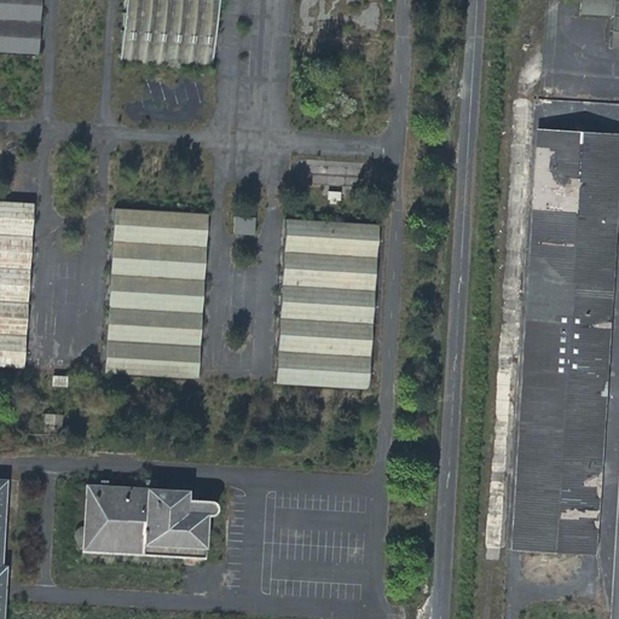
[(0,0),(0,47),(38,50),(40,0),(0,0)]
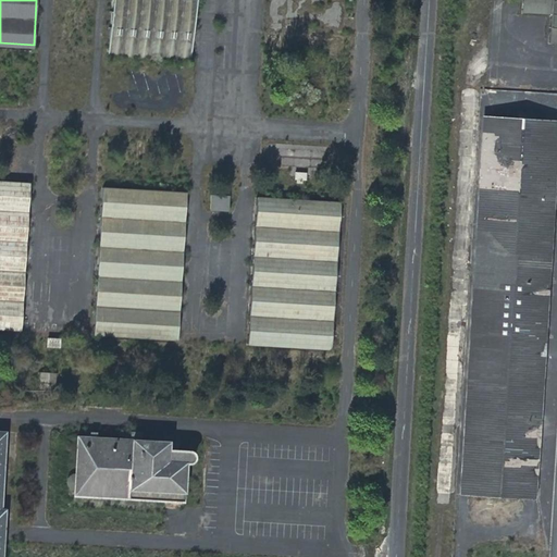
[(196,0),(112,0),(109,56),(193,61),(196,0)]
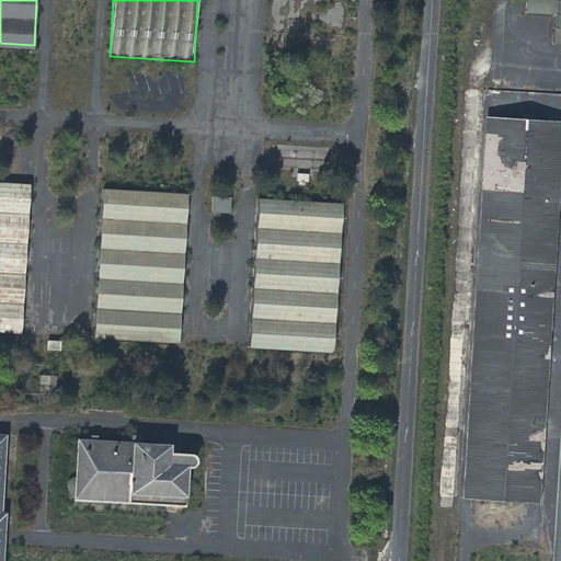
[(526,0),(526,13),(554,14),(554,0),(526,0)]
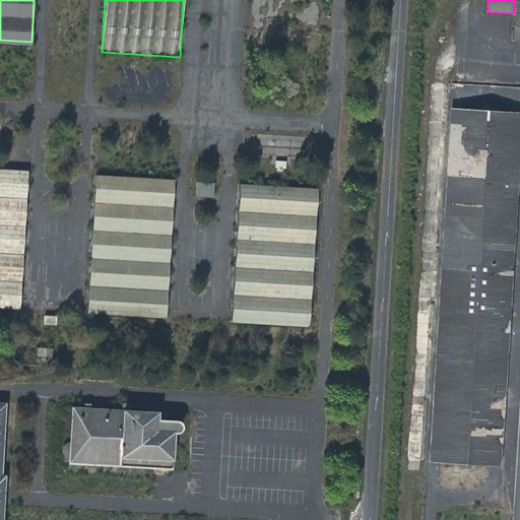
[(443,113),(426,458),(500,461),(517,117),(443,113)]
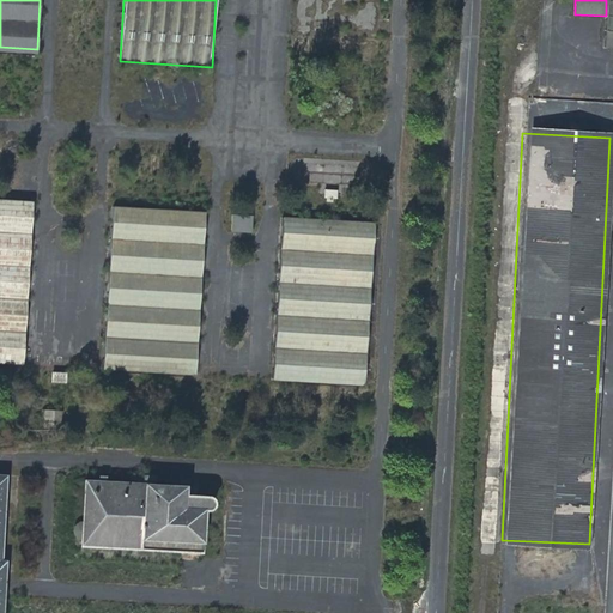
[(35,202),(0,200),(0,363),(24,365),(35,202)]
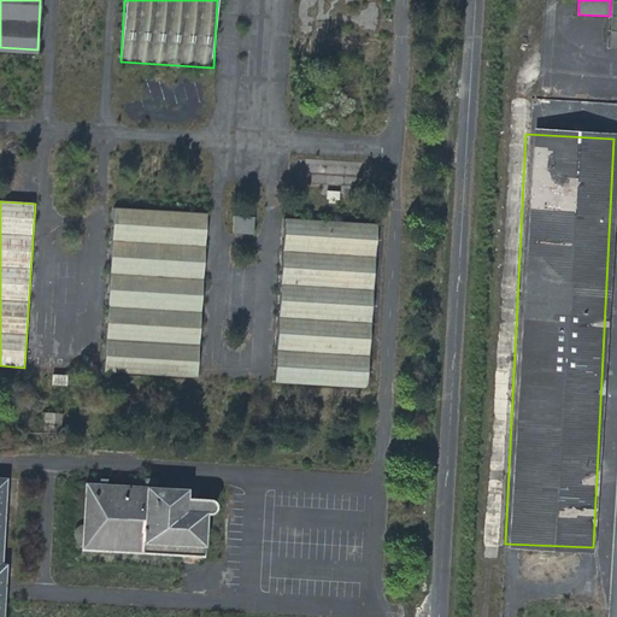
[(207,213),(115,207),(104,371),(197,377),(207,213)]
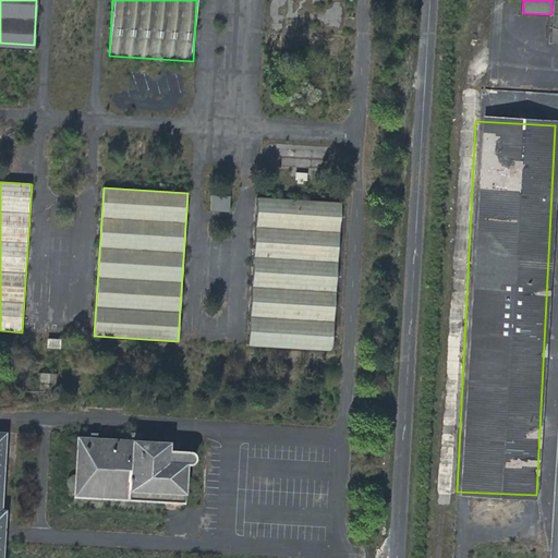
[(211,196),(210,210),(230,211),(231,197),(211,196)]
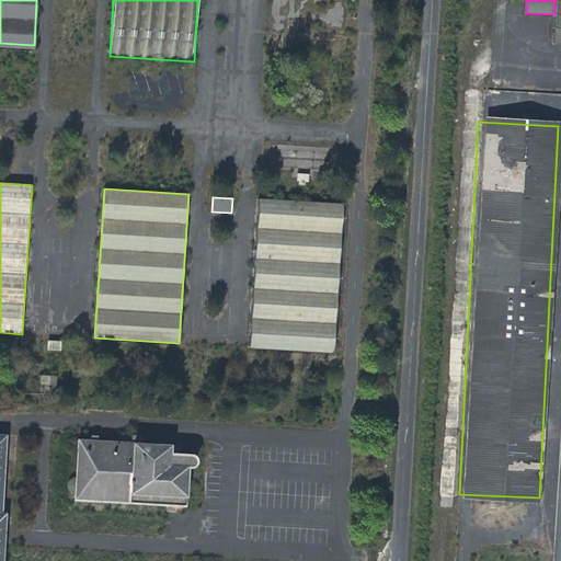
[(344,205),(260,199),(250,348),(334,354),(344,205)]
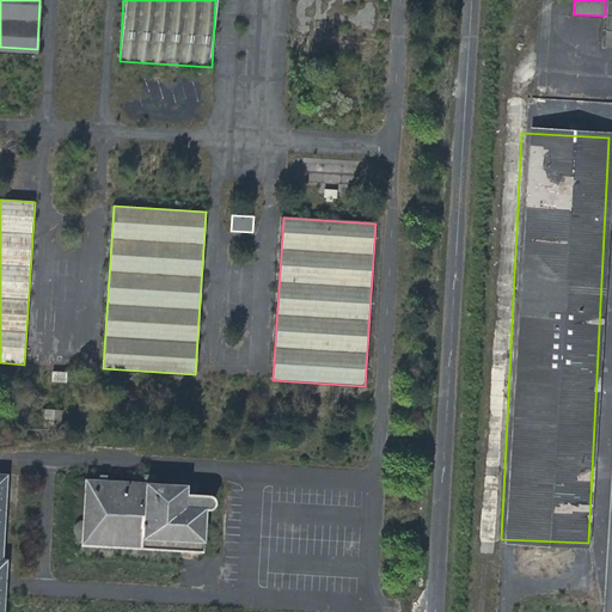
[(53,372),(51,381),(66,383),(67,373),(53,372)]
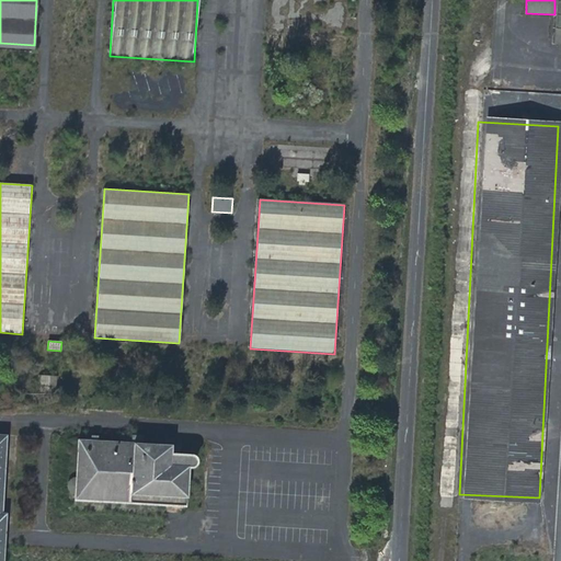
[(57,377),(41,376),(39,385),(57,387),(57,377)]
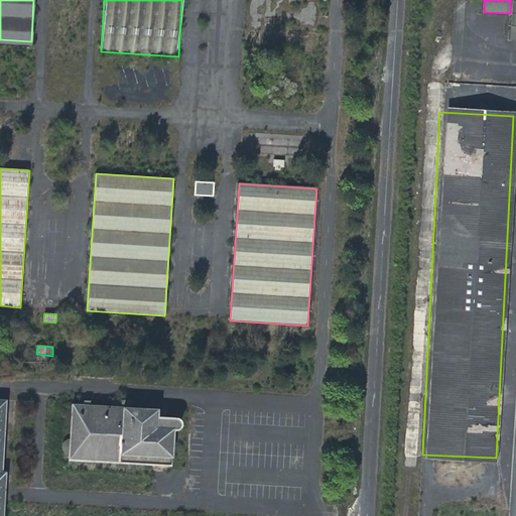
[(67,459),(170,464),(171,428),(177,428),(178,426),(179,424),(179,418),(177,415),(174,413),(155,411),(155,405),(69,401),(67,459)]
